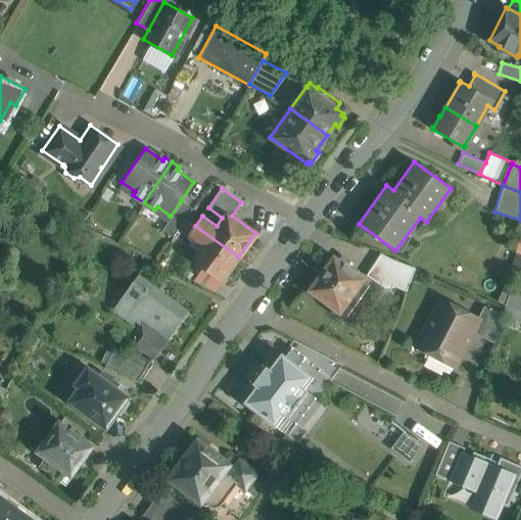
[(181,200),(171,216),(170,216),(161,228),(172,235),(177,227),(184,218),(191,207),(181,200)]
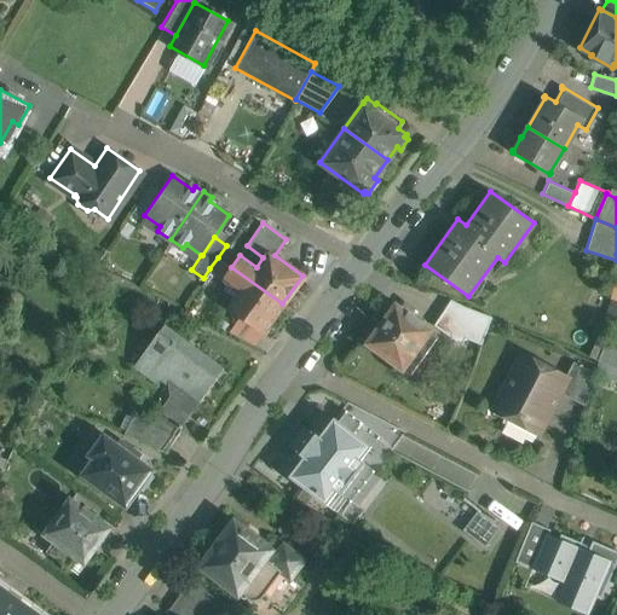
[(231,267),(218,257),(209,268),(223,278),(231,267)]
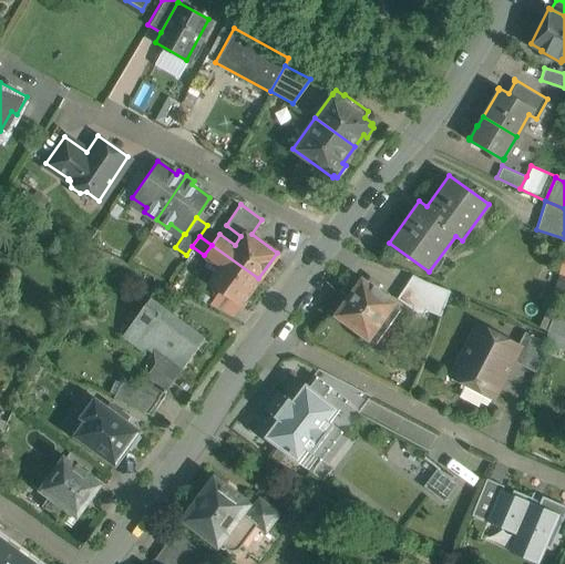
[(258,278),(212,245),(204,255),(209,258),(205,264),(216,273),(209,282),(239,304),(258,278)]
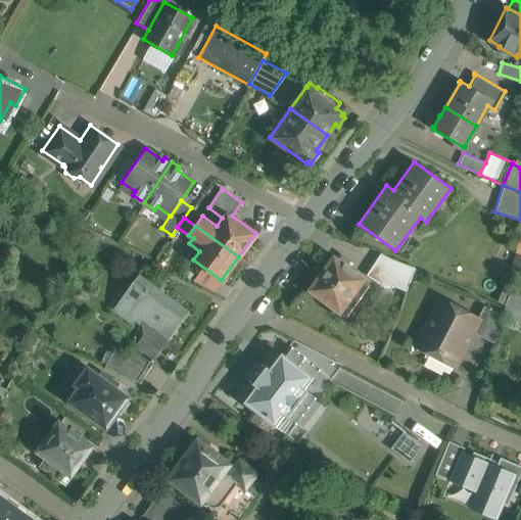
[(390,258),(371,248),(365,260),(384,270),(390,258)]
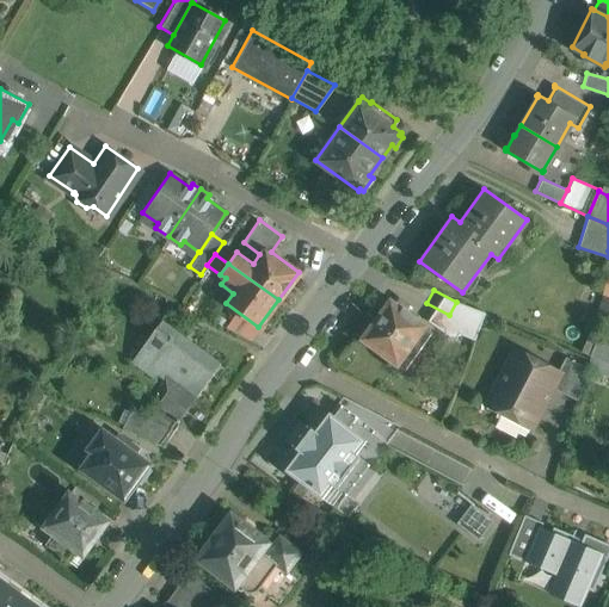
[(416,319),(403,309),(401,310),(389,302),(362,339),(404,369),(430,333),(422,328),(423,326),(416,320),(416,319)]
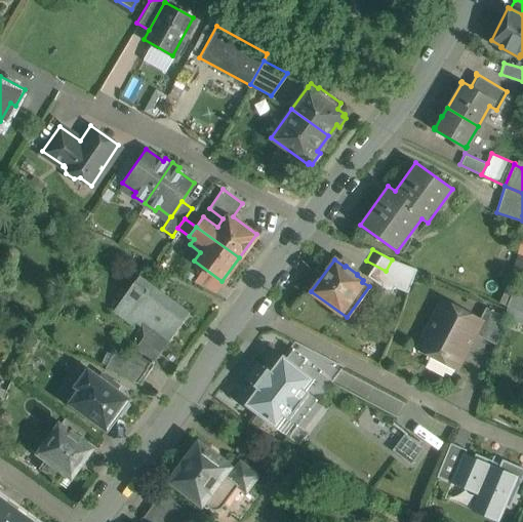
[(188,311),(139,276),(139,275),(138,275),(117,304),(145,325),(146,334),(134,350),(152,362),(154,361),(153,360),(189,312),(188,311)]
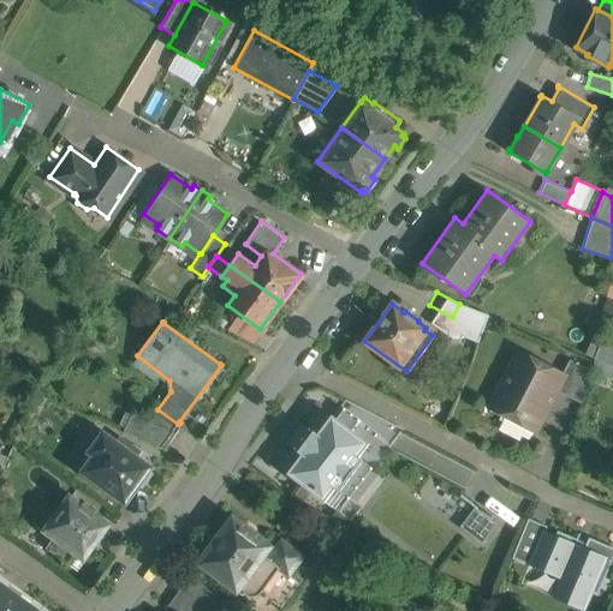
[(612,346),(600,341),(594,357),(612,365),(612,346)]
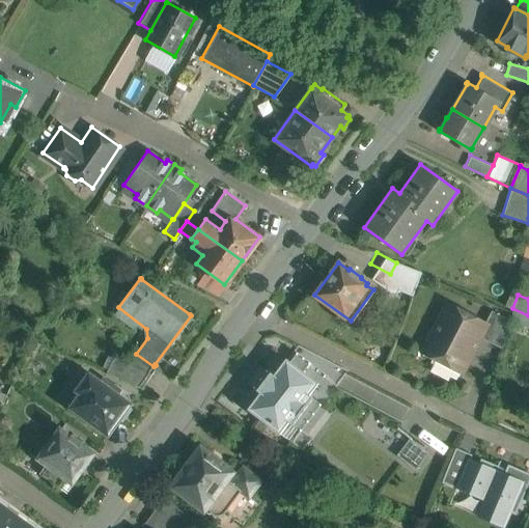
[(484,322),(446,302),(424,346),(434,352),(429,361),(433,363),(430,365),(433,369),(445,377),(449,374),(450,372),(456,376),(458,371),(460,372),(478,336),(485,323),(484,322)]
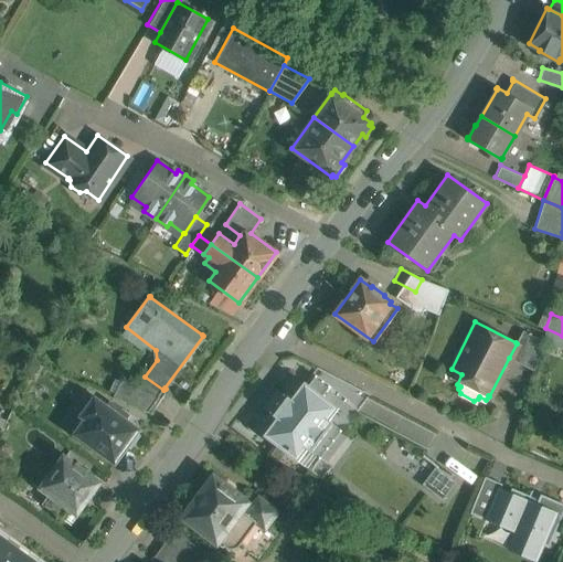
[(542,339),(522,329),(516,342),(517,343),(509,358),(533,370),(542,339)]
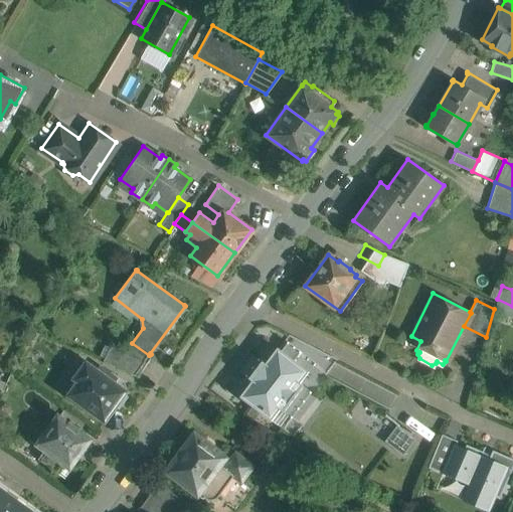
[(336,358),(288,333),(277,347),(280,349),(287,341),(300,350),(293,359),(307,370),(299,382),(302,384),(283,410),(291,416),(336,358)]
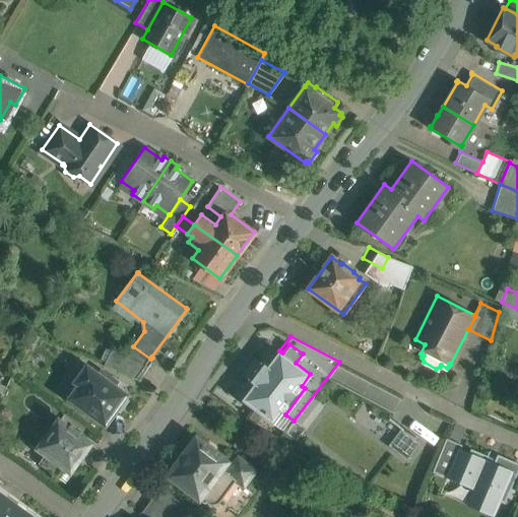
[(289,344),(282,352),(279,350),(267,367),(260,361),(247,378),(254,384),(242,400),(272,424),(281,411),(285,414),(305,388),(302,386),(310,374),(296,363),(303,353),(289,344)]
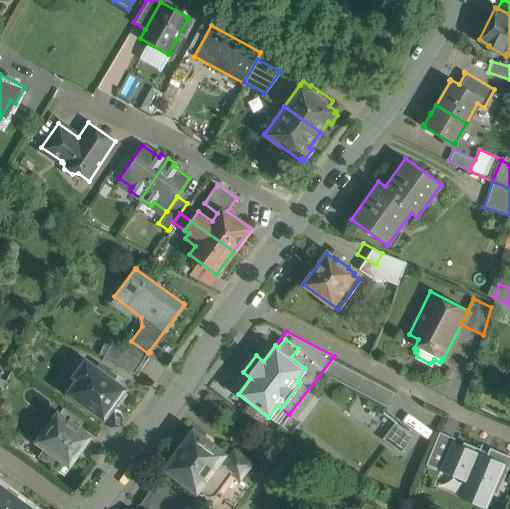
[(148,353),(131,341),(125,349),(110,342),(102,358),(136,373),(149,354),(148,353)]
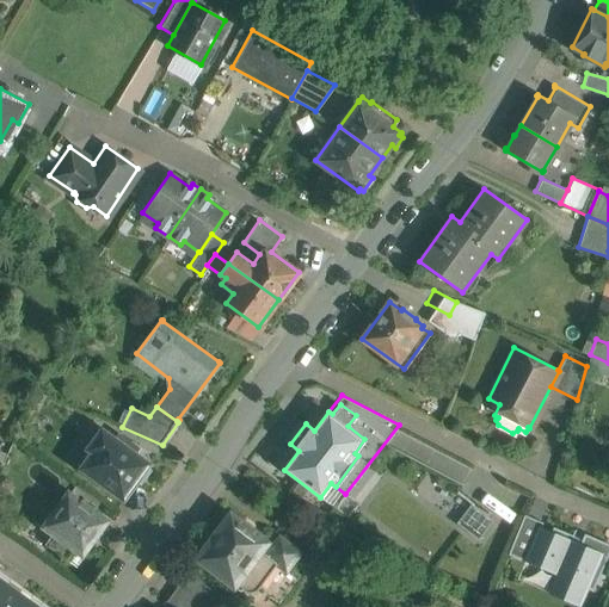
[(118,433),(115,439),(102,431),(90,447),(94,451),(82,466),(124,496),(136,479),(140,483),(149,469),(146,466),(148,464),(134,453),(137,447),(118,433)]
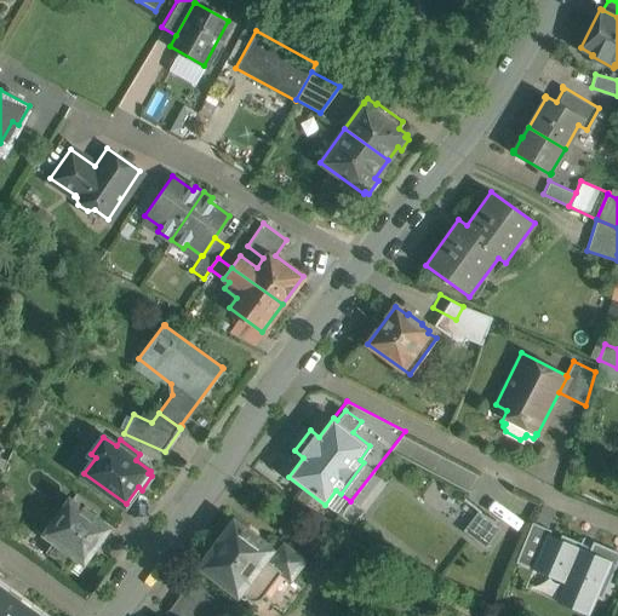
[(0,517),(12,501),(0,493),(0,517)]
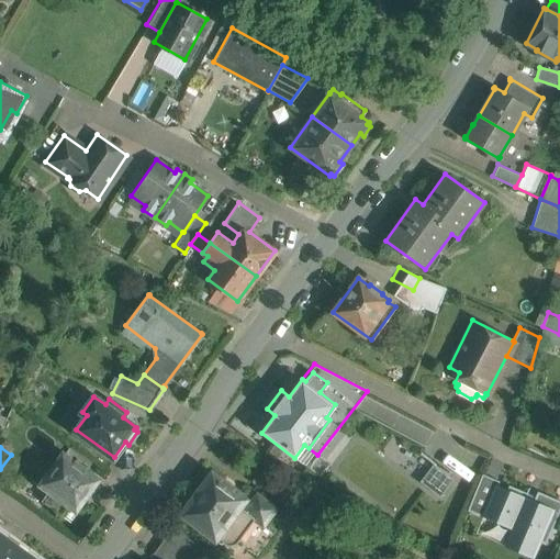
[(420,450),(405,471),(439,495),(455,474),(420,450)]
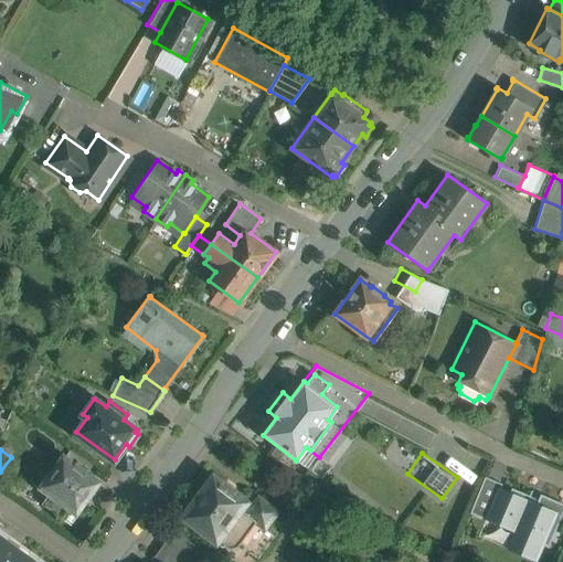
[(75,465),(63,456),(41,487),(50,494),(43,502),(61,515),(67,506),(76,512),(98,481),(85,472),(86,470),(76,463),(75,465)]
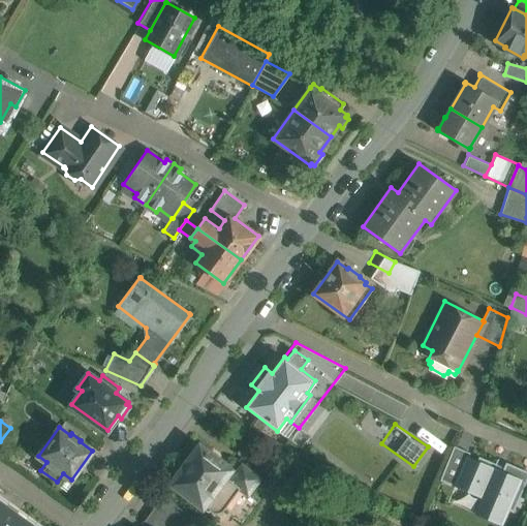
[(469,452),(453,444),(439,478),(454,486),(467,456),(469,452)]
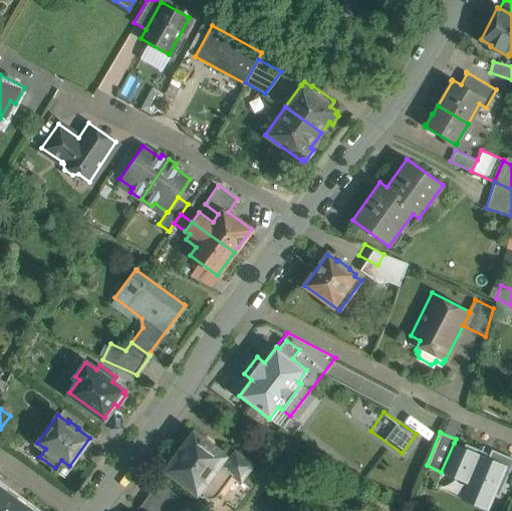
[(221,450),(200,435),(199,437),(193,433),(189,439),(186,437),(177,449),(180,451),(166,470),(202,496),(203,495),(205,497),(208,497),(210,498),(213,497),(214,496),(216,495),(218,494),(233,474),(240,480),(251,465),(252,465),(253,464),(234,450),(225,462),(222,459),(225,456),(219,452),(221,450)]
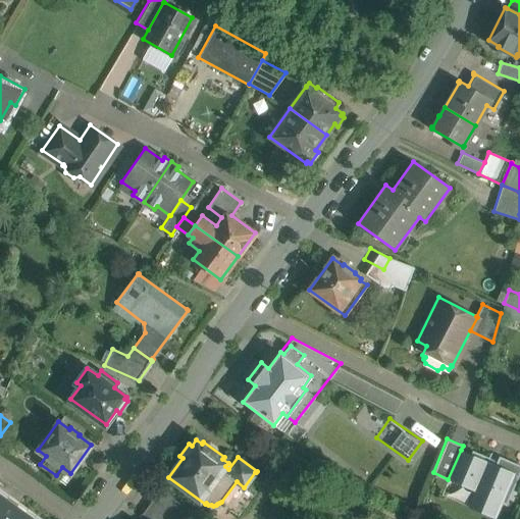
[(497,460),(472,450),(470,454),(461,450),(448,479),(473,489),(467,505),(495,517),(501,502),(506,504),(519,469),(519,464),(499,455),(497,460)]
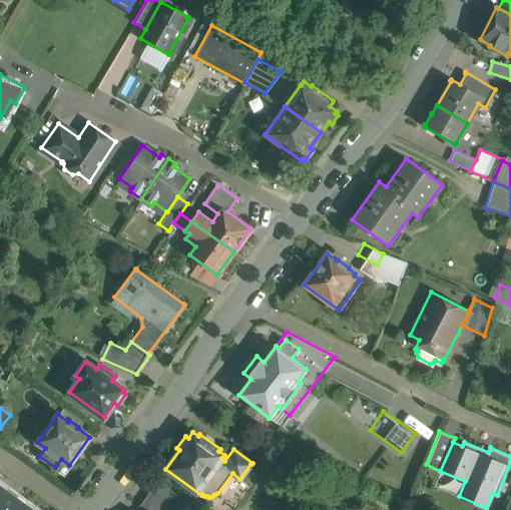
[(178,494),(158,478),(151,488),(171,503),(178,494)]
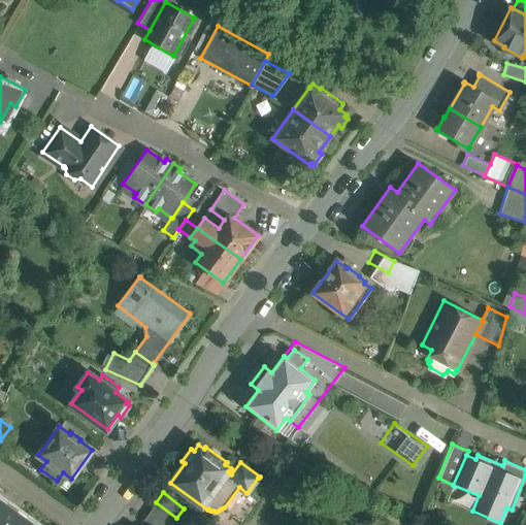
[(33,524),(0,500),(0,524),(33,524)]
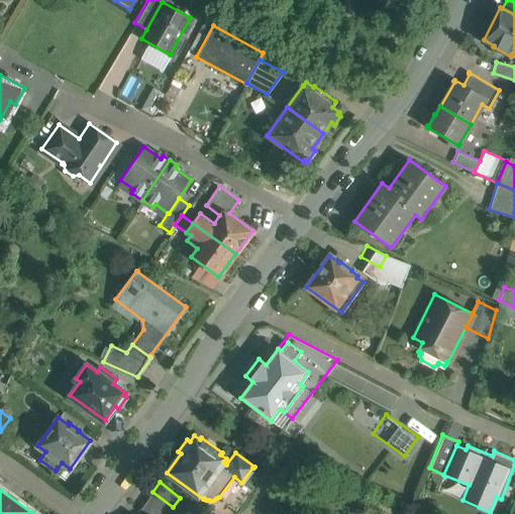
[(173,507),(152,492),(139,508),(152,513),(177,513),(179,512),(173,507)]
